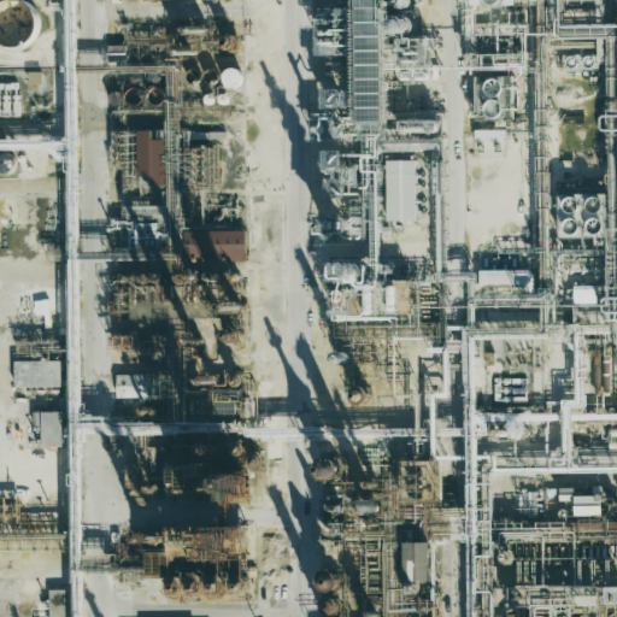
[(0,4),(3,1),(6,0),(25,0),(33,5),(37,11),(40,18),(40,27),(37,34),(33,41),(27,46),(18,48),(10,47),(3,43),(0,41),(0,4)]
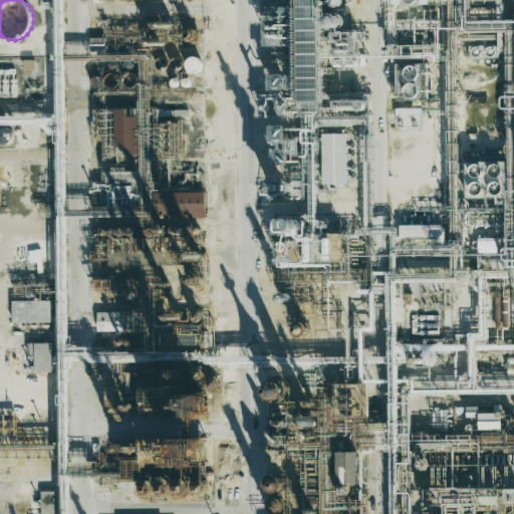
[(201,58),(187,57),(186,71),(201,72),(201,58)]
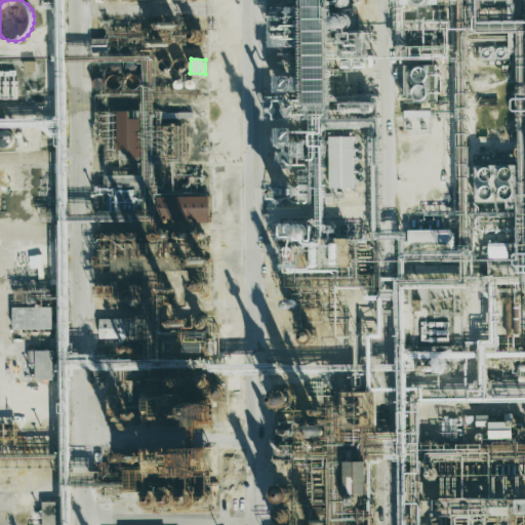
[(36,70),(35,61),(24,62),(24,71),(36,70)]
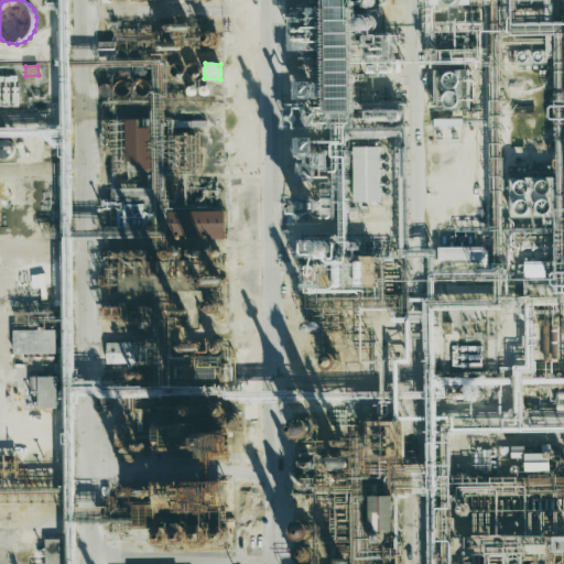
[(469,109),(470,72),(437,71),(436,108),(469,109)]
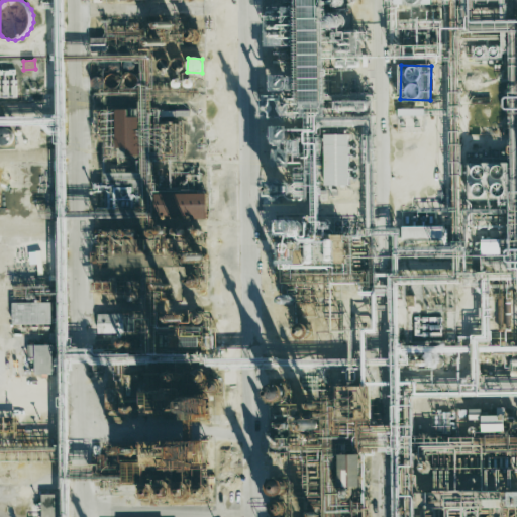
[(128,109),(116,109),(117,156),(140,156),(138,116),(128,116),(128,109)]
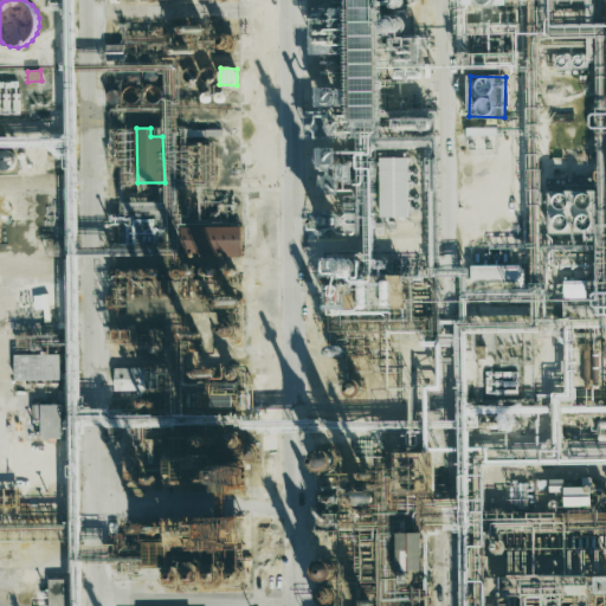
[(15,162),(15,160),(14,156),(13,154),(11,152),(8,150),(5,150),(1,152),(0,152),(0,168),(2,169),(6,169),(10,169),(12,168),(14,166),(15,162)]
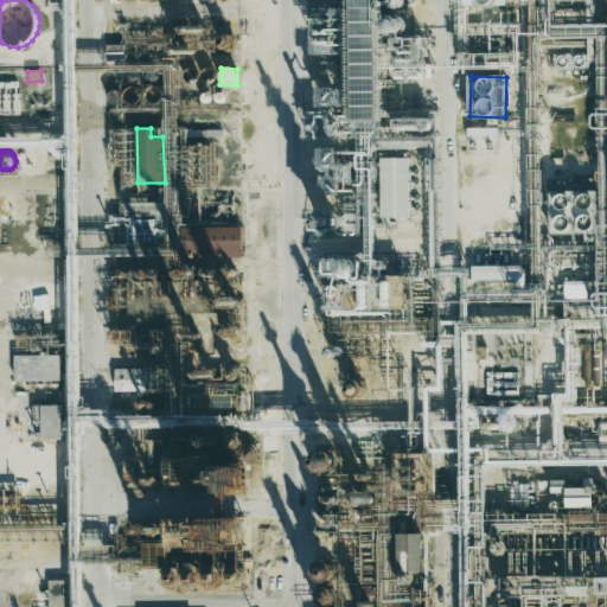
[(409,158),(387,158),(385,217),(409,218),(409,158)]
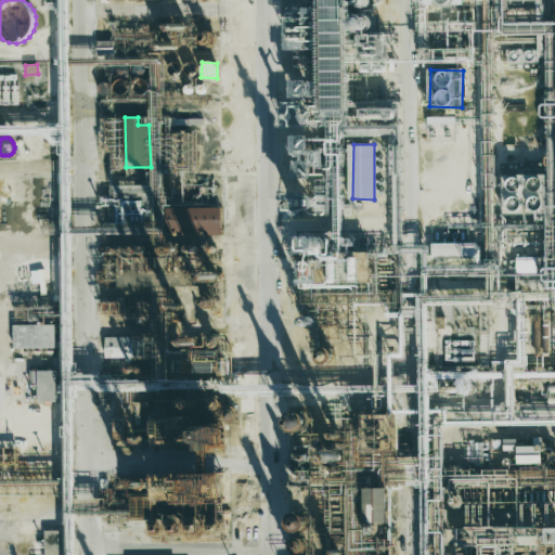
[(443,244),(443,256),(474,257),(475,245),(443,244)]
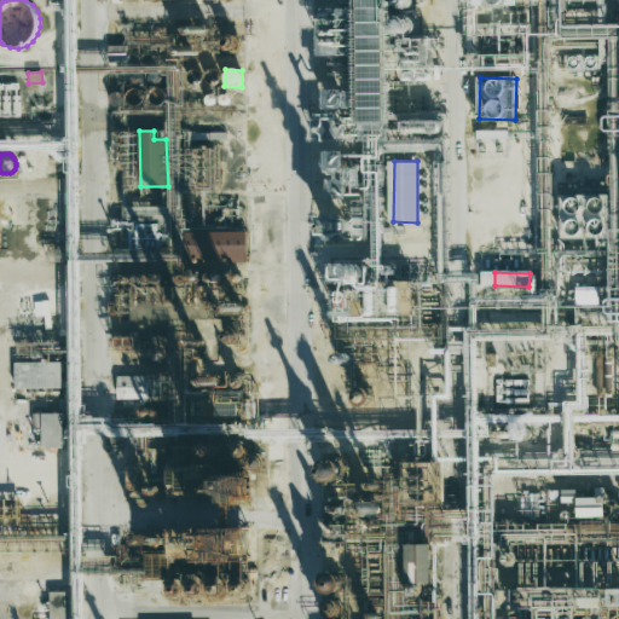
[(62,387),(62,362),(15,363),(15,388),(62,387)]
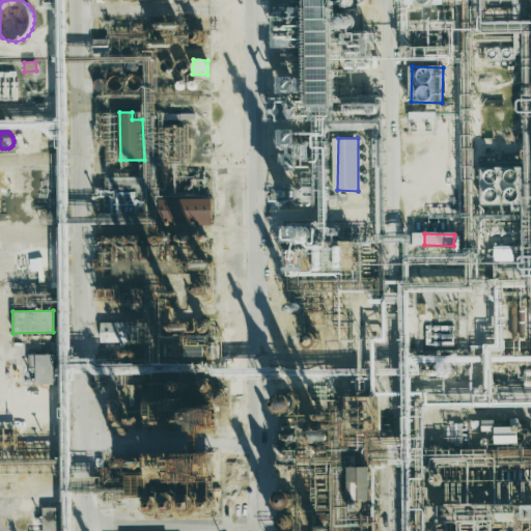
[(100,342),(128,342),(128,322),(100,323),(100,342)]
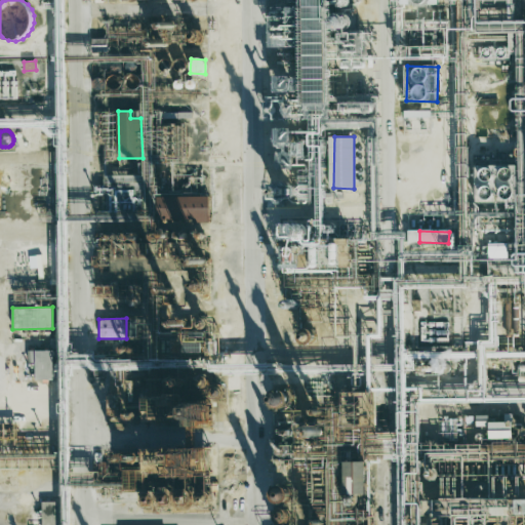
[(53,351),(29,350),(29,363),(35,363),(34,379),(53,379),(53,351)]
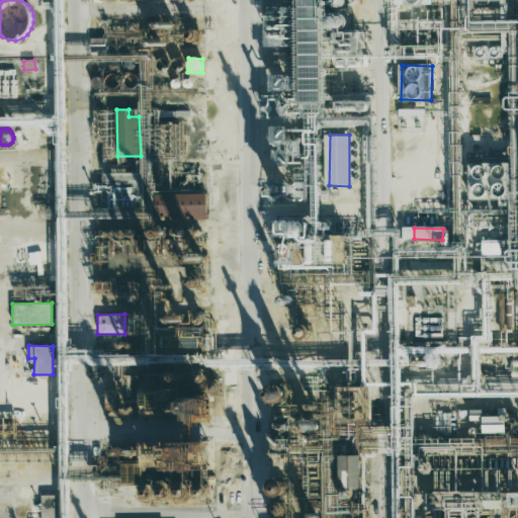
[(503,417),(483,418),(483,433),(504,432),(503,417)]
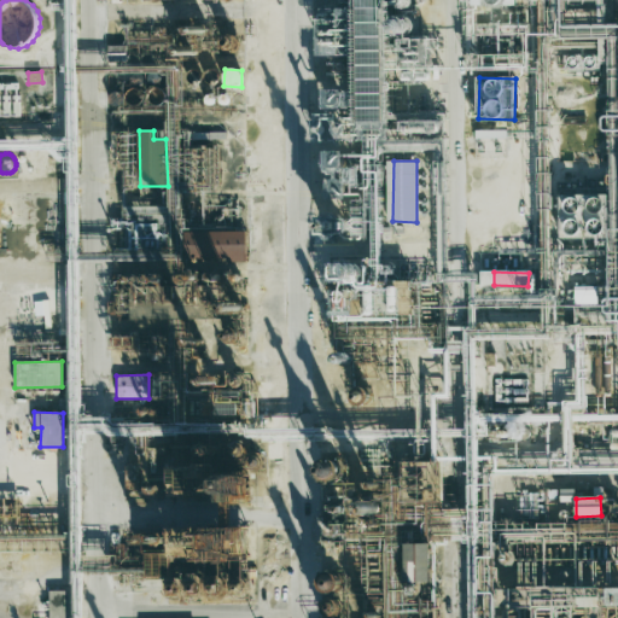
[(430,542),(404,543),(406,581),(431,581),(430,542)]
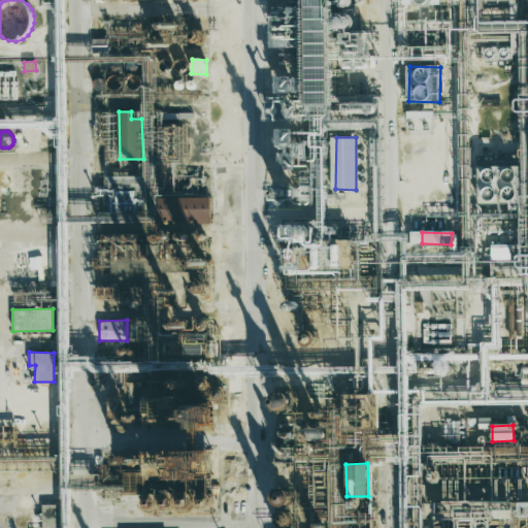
[(41,527),(62,527),(62,504),(42,503),(41,527)]
